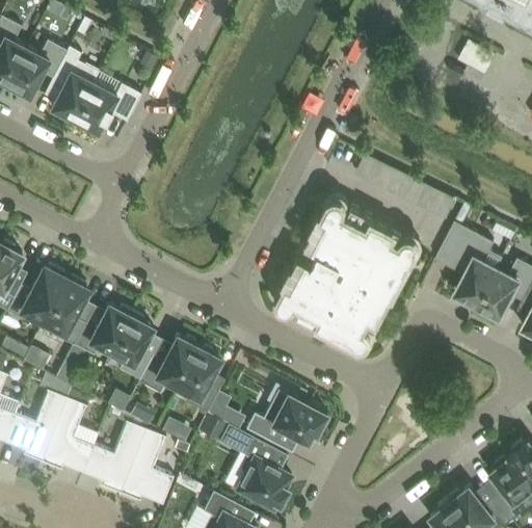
[(531,0),(479,0),(531,28),(531,0)]
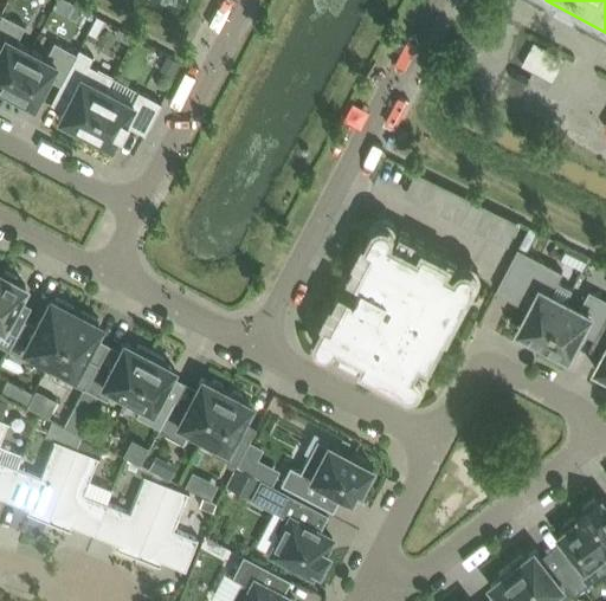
[(15,46),(25,28),(1,17),(0,19),(0,95),(6,99),(31,53),(15,46)]
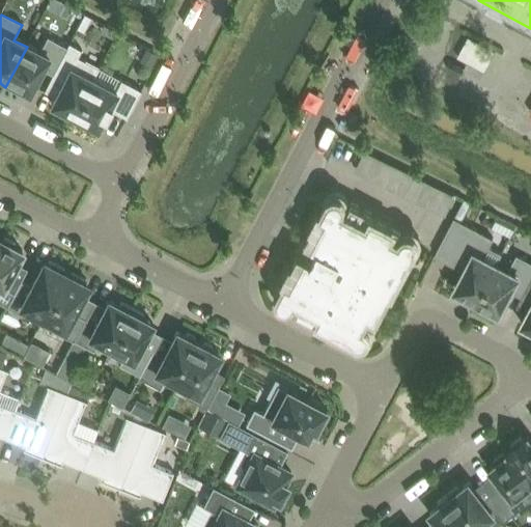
[(84,18),(77,31),(84,35),(91,21),(84,18)]
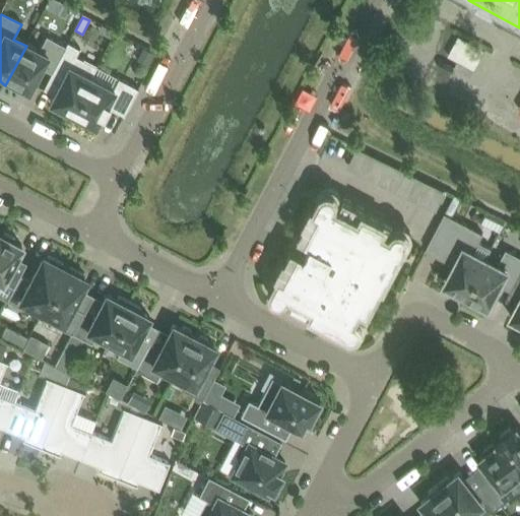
[(66,49),(66,48),(47,38),(39,53),(26,46),(5,85),(16,90),(18,87),(28,93),(41,70),(52,75),(66,49)]
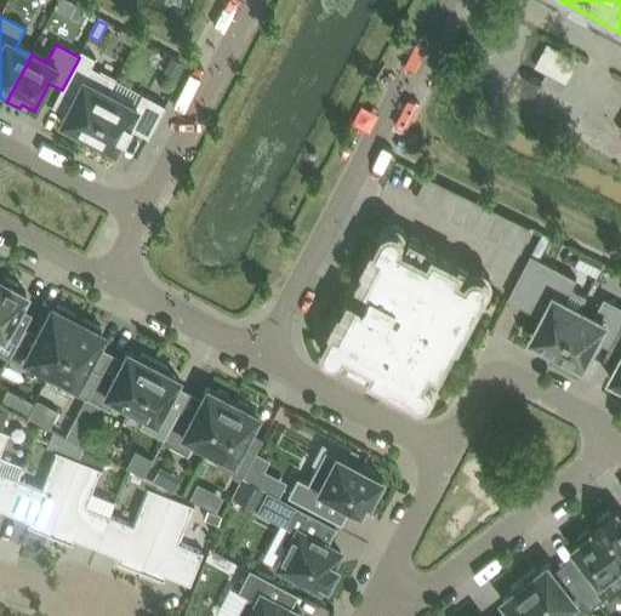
[(567,87),(579,63),(548,46),(535,70),(567,87)]
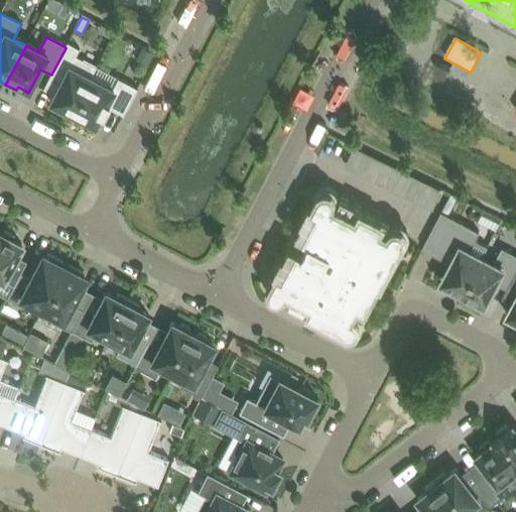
[(76,57),(80,50),(67,44),(66,47),(66,48),(51,75),(62,81),(50,104),(60,110),(59,113),(70,118),(90,80),(91,80),(96,69),(76,57)]
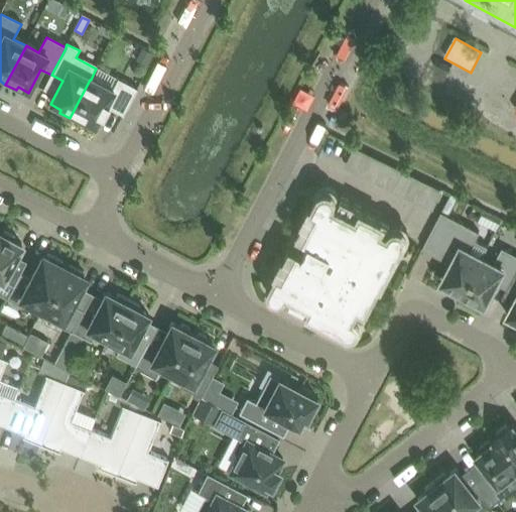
[(144,51),(138,61),(148,67),(153,56),(144,51)]
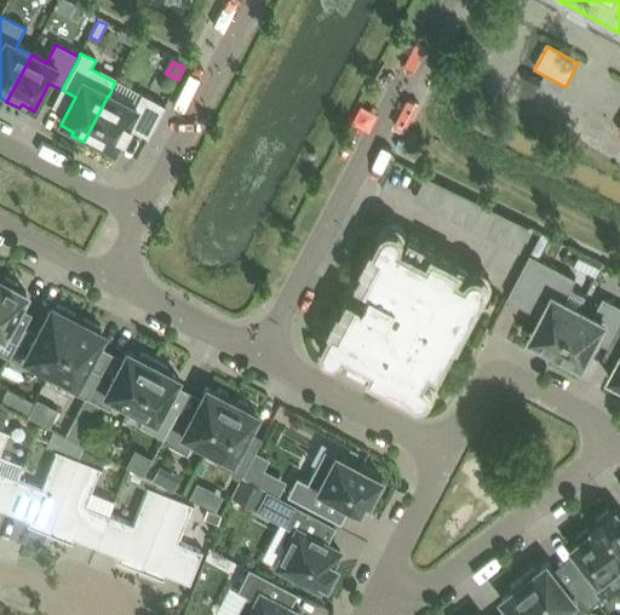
[(135,109),(109,96),(108,96),(84,142),(97,149),(98,145),(114,153),(121,138),(122,139),(127,130),(148,141),(165,109),(142,96),(135,109)]
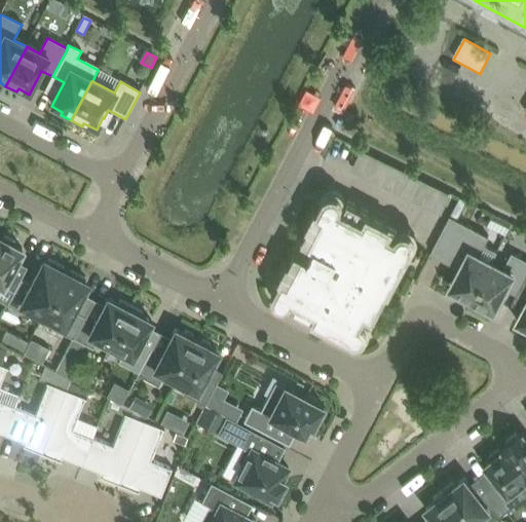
[(362,151),(351,172),(442,216),(451,196),(362,151)]
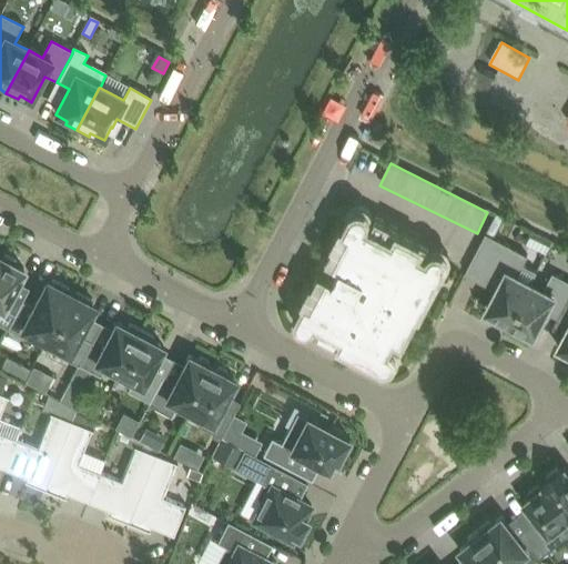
[(394,352),(393,350),(392,350),(393,348),(401,352),(419,316),(422,318),(448,265),(449,264),(449,261),(448,260),(448,259),(448,258),(447,257),(446,254),(445,253),(444,252),(442,251),(440,251),(439,251),(436,251),(435,251),(434,251),(430,253),(430,254),(429,254),(428,255),(427,257),(426,257),(428,252),(429,248),(419,243),(376,220),(372,228),(369,227),(371,224),(371,223),(371,220),(371,219),(371,218),(371,217),(369,215),(368,214),(368,213),(367,213),(366,212),(363,210),(362,210),(361,210),(358,210),(357,210),(356,210),(353,212),(351,214),(344,228),(342,227),(332,245),(333,247),(326,260),(330,261),(324,273),(321,272),(313,285),(312,283),(302,303),(304,303),(297,316),(296,318),(296,319),(296,323),(296,324),(296,325),(297,326),(297,328),(298,328),(298,329),(301,331),(304,332),(306,332),(308,332),(310,332),(311,332),(314,330),(316,328),(317,326),(320,328),(315,335),(353,355),(352,358),(368,366),(369,364),(383,371),(384,371),(385,372),(388,372),(388,371),(389,371),(393,370),(393,369),(394,369),(395,368),(395,366),(396,365),(397,364),(397,363),(397,362),(397,361),(397,359),(397,358),(397,356),(396,354),(395,353),(395,352),(394,352)]
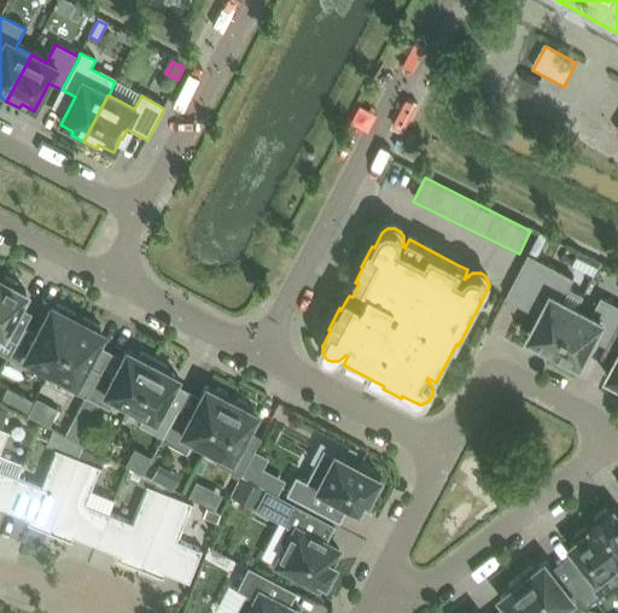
[(552,351),(555,354),(578,310),(577,310),(584,298),(569,291),(573,281),(529,257),(506,301),(541,319),(530,339),(540,344),(537,349),(551,355),(552,351)]
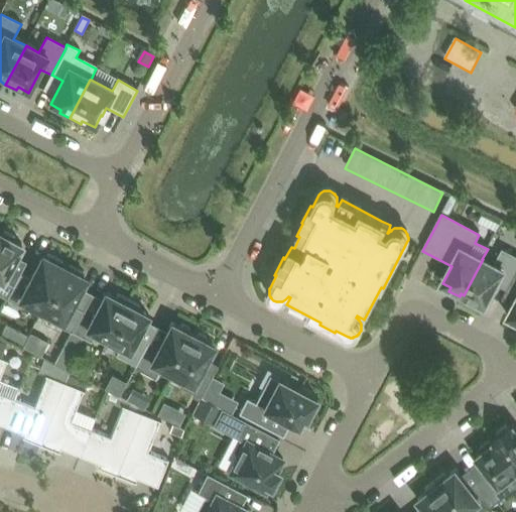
[(0,235),(0,297),(6,301),(7,299),(14,287),(18,277),(20,275),(26,263),(15,257),(21,246),(13,242),(15,239),(5,234),(3,237),(0,235)]
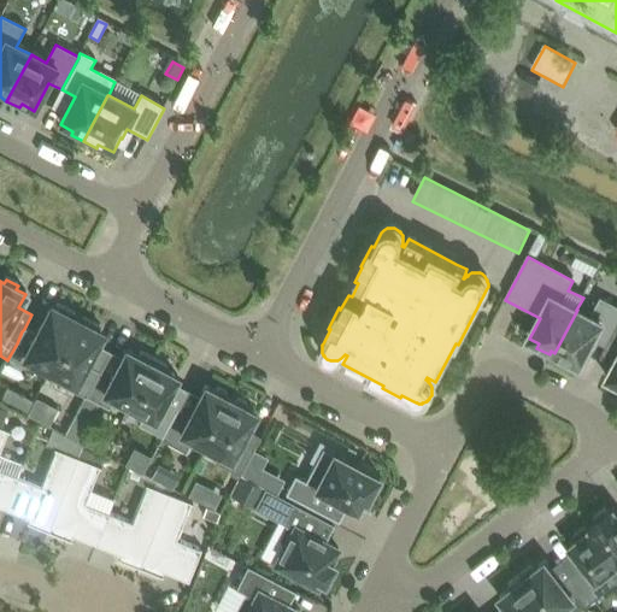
[(593,341),(606,347),(616,327),(616,307),(600,299),(591,317),(577,310),(554,353),(558,354),(557,358),(569,365),(571,362),(580,366),(593,341)]
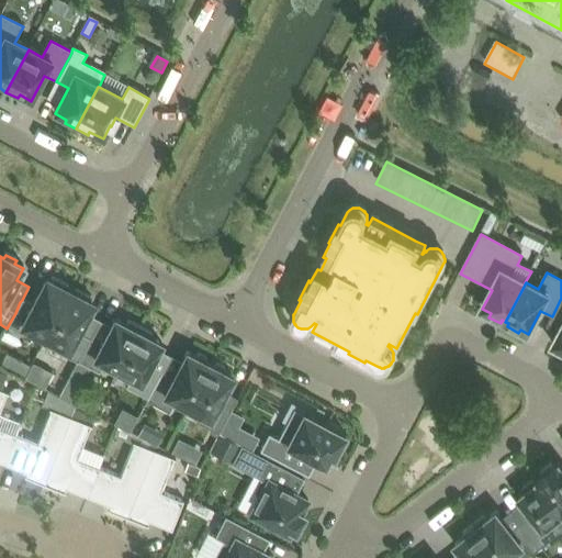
[(67,291),(68,287),(52,279),(51,282),(47,280),(33,307),(22,300),(20,302),(15,313),(8,326),(20,334),(23,327),(46,339),(70,292),(67,291)]
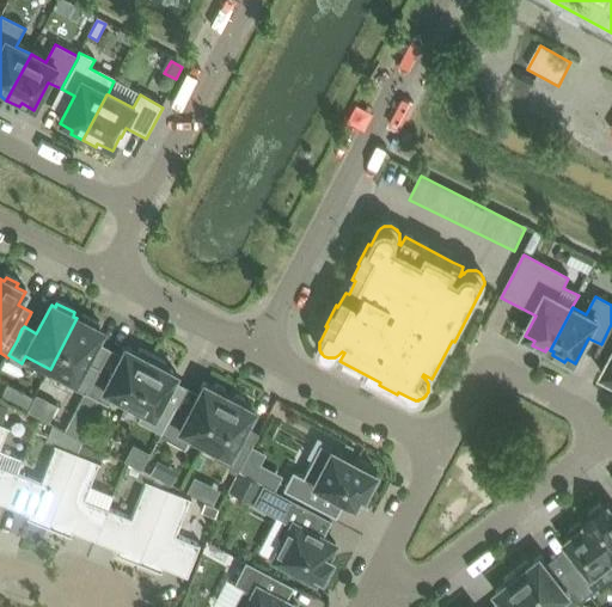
[(98,330),(101,326),(83,317),(80,320),(77,318),(50,369),(74,381),(71,387),(90,397),(103,372),(85,363),(102,332),(98,330)]
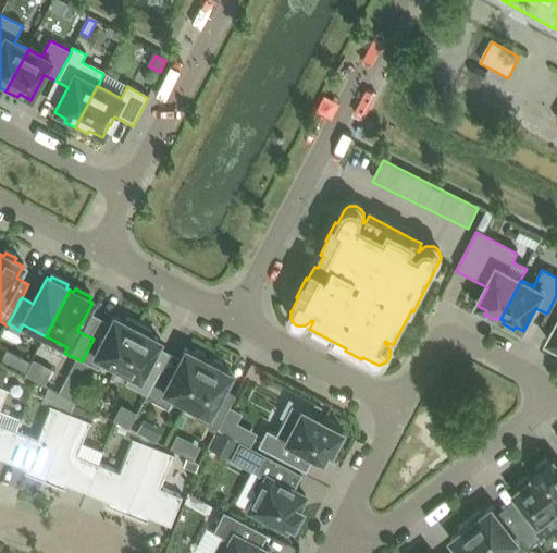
[(556,295),(547,314),(542,324),(554,331),(547,343),(553,346),(552,349),(556,352),(556,295)]
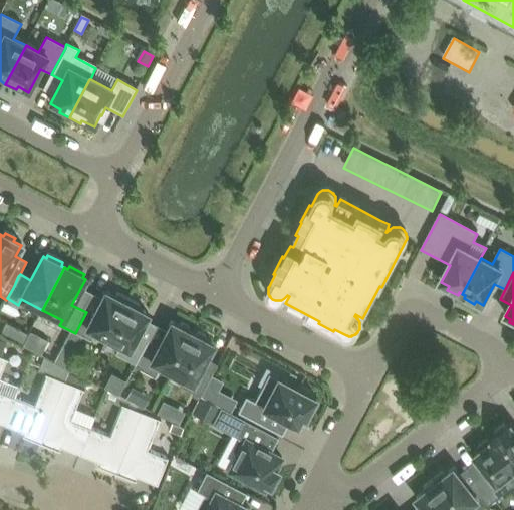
[(117,295),(115,298),(105,293),(93,316),(86,312),(75,333),(90,342),(95,333),(107,339),(129,301),(117,295)]
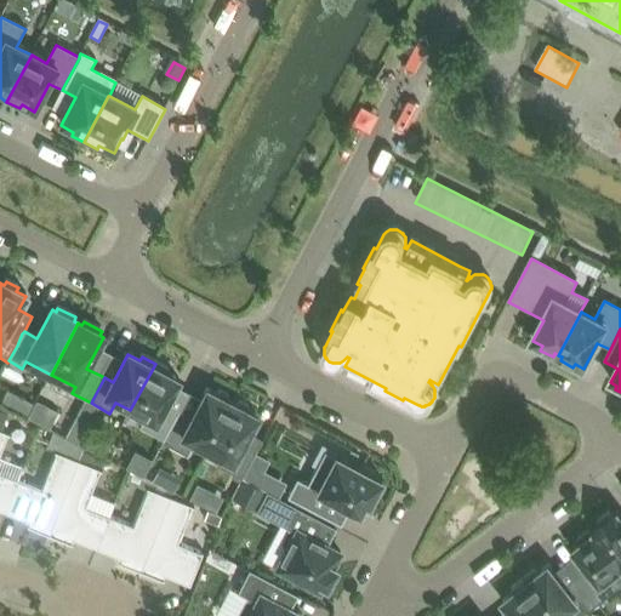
[(166,375),(167,370),(155,364),(130,410),(146,418),(140,429),(164,441),(177,416),(164,409),(178,381),(166,375)]
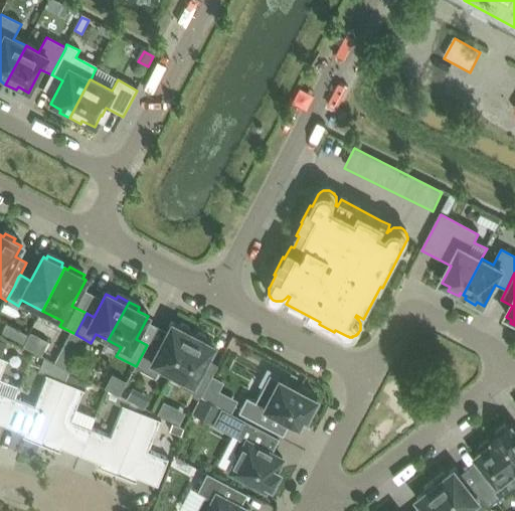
[(182,326),(179,328),(171,324),(159,347),(148,341),(147,345),(136,366),(134,368),(155,379),(160,368),(172,374),(192,335),(190,334),(189,330),(182,326)]
